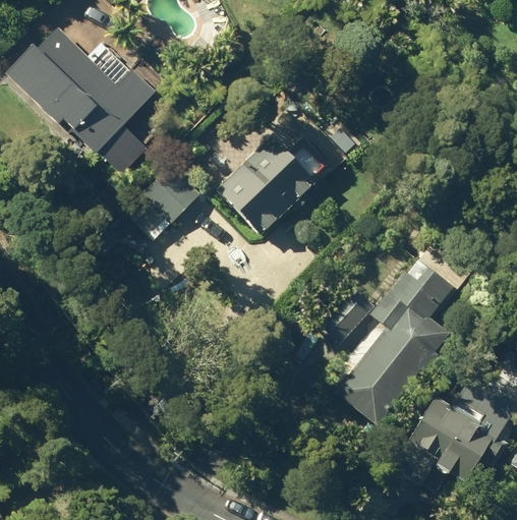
[(136,75),(121,91),(59,30),(40,50),(35,44),(4,75),(60,129),(67,123),(100,155),(159,96),(136,75)]
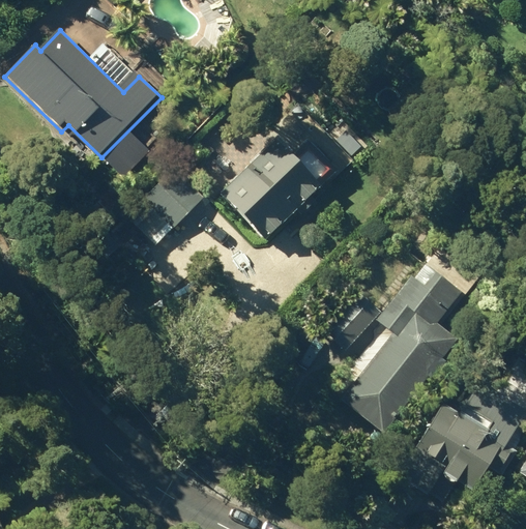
[(218,192),(264,238),(338,167),(291,120),(218,192)]
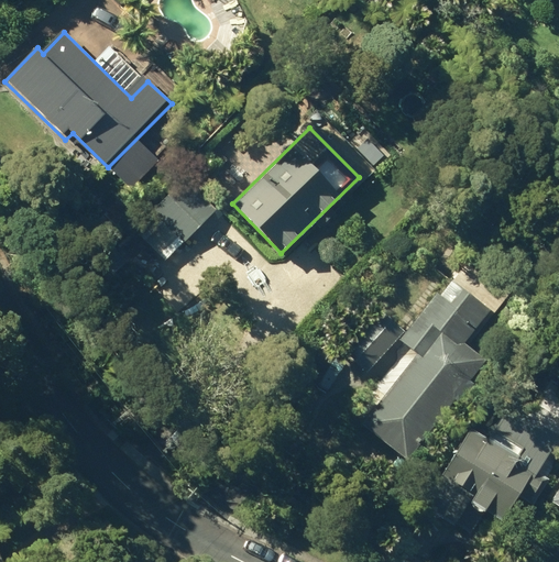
[(153,211),(184,241),(216,207),(184,178),(153,211)]
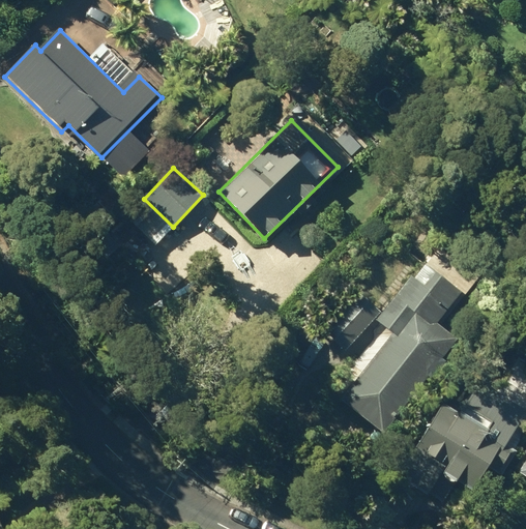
[(341,400),(384,432),(457,336),(437,322),(461,291),(426,264),(414,278),(411,276),(377,320),(392,332),(341,400)]
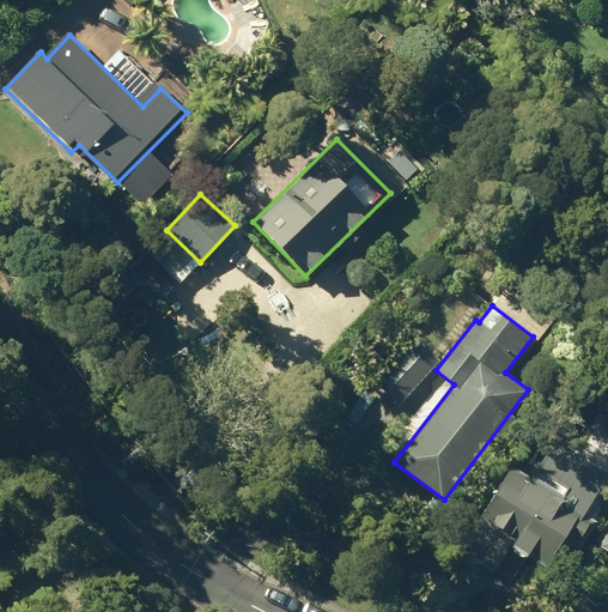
[(370,381),(399,406),(439,359),(412,334),(370,381)]
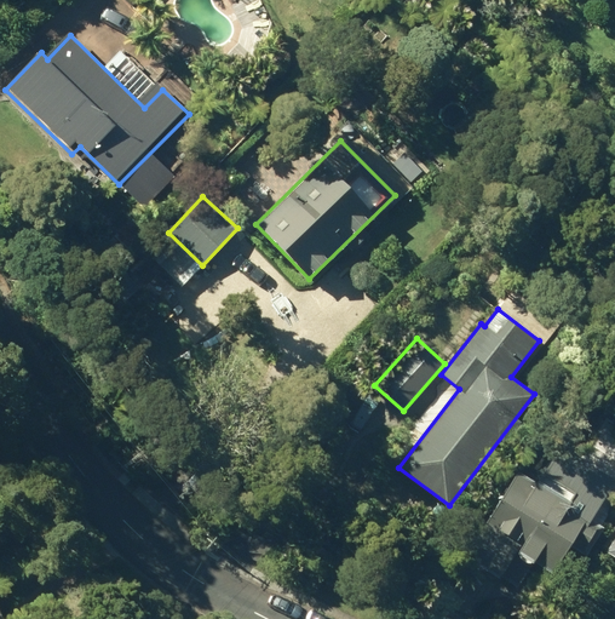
[(597,488),(557,462),(550,474),(542,470),(535,482),(517,471),(463,554),(517,589),(534,561),(551,573),(568,545),(585,556),(603,527),(586,516),(591,510),(586,508),(597,488)]
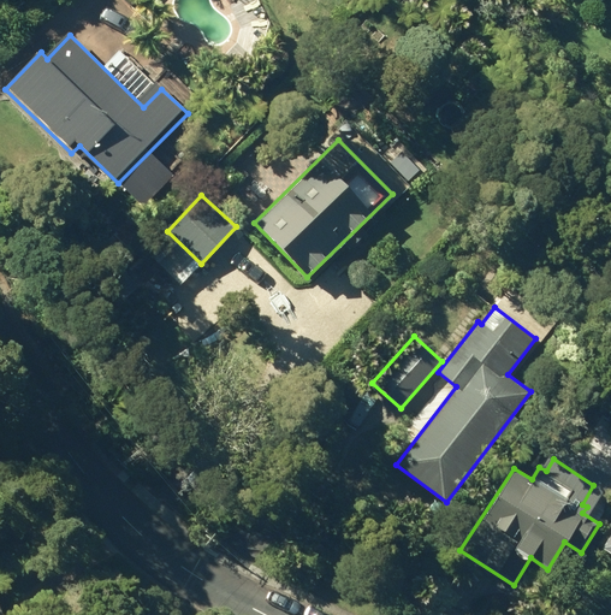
All buildings are outlined.
